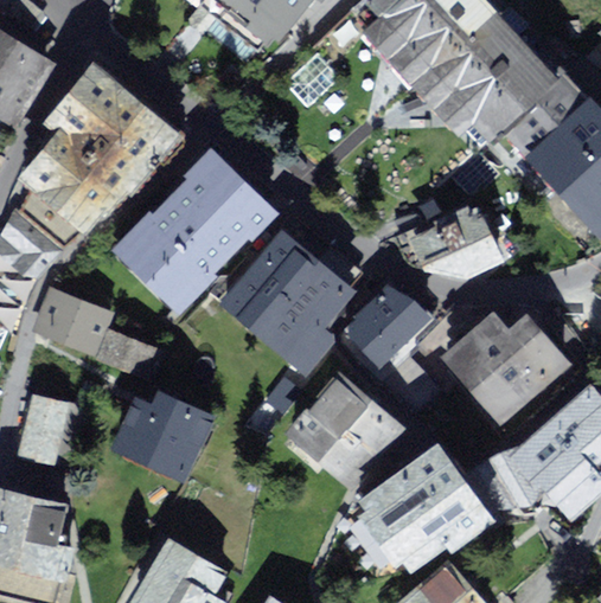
[(52,15),(30,0),(0,0),(0,8),(40,33),(52,15)]
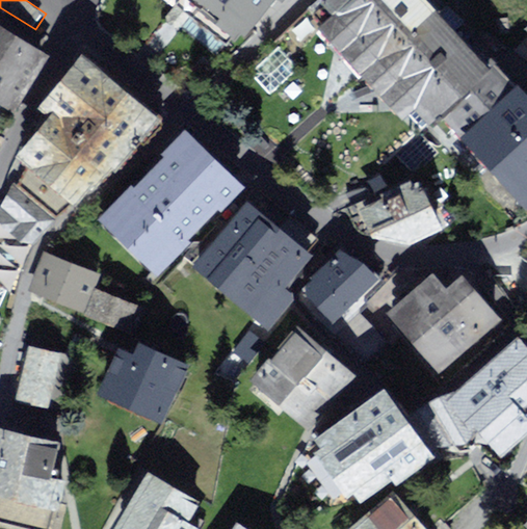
[(272,0),(175,0),(232,50),(272,0)]
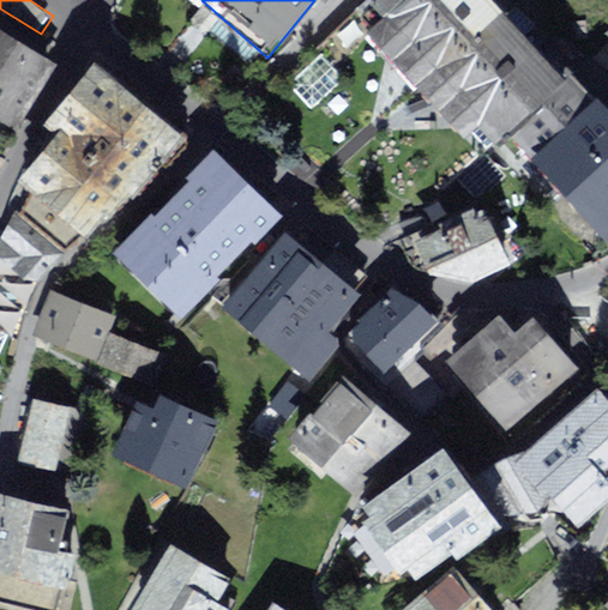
[(362,0),(355,6),(485,150),(564,78),(489,0),(362,0)]
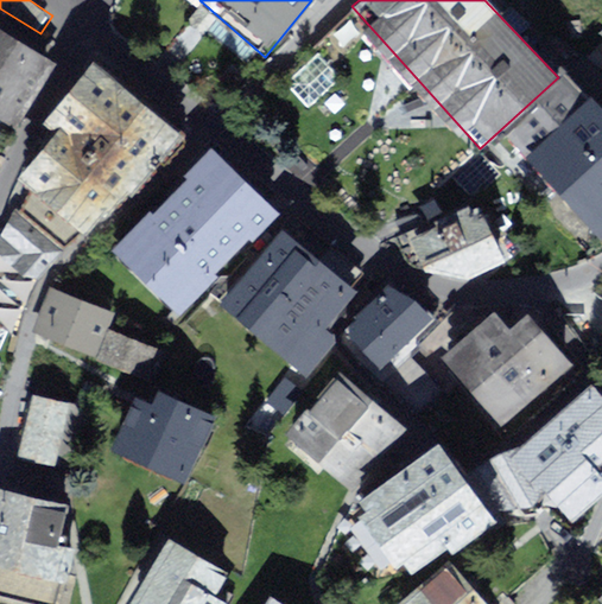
[(57,62),(0,29),(0,119),(16,129),(57,62)]
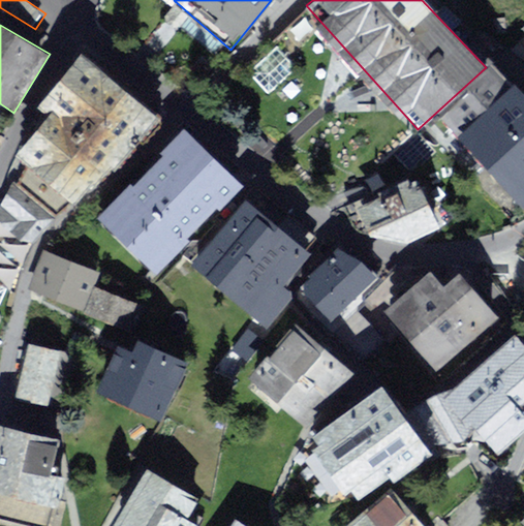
[(153,121),(76,59),(34,110),(44,118),(11,157),(68,209),(153,121)]
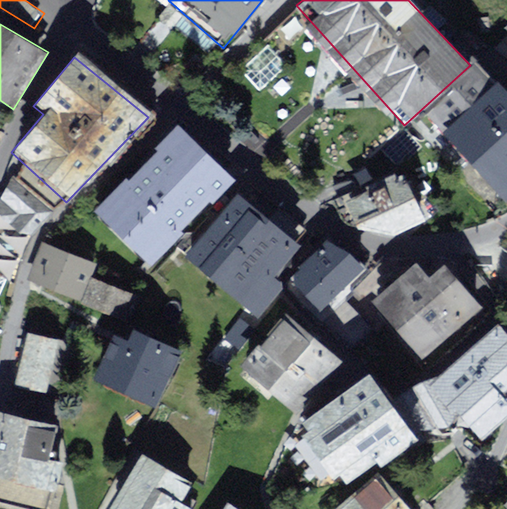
[(432,129),(506,202),(506,85),(491,70),(432,129)]
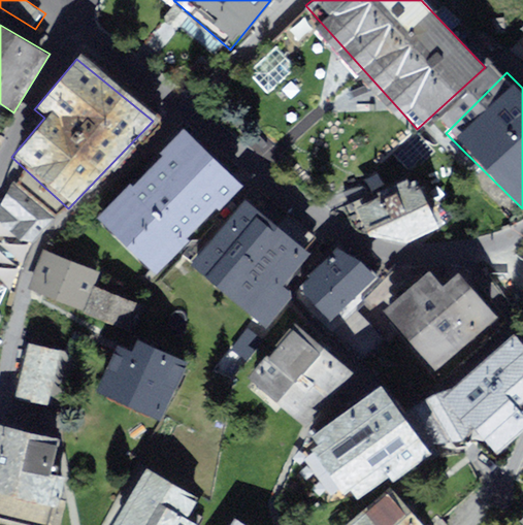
[(182,129),(96,216),(157,274),(241,188),(182,129)]
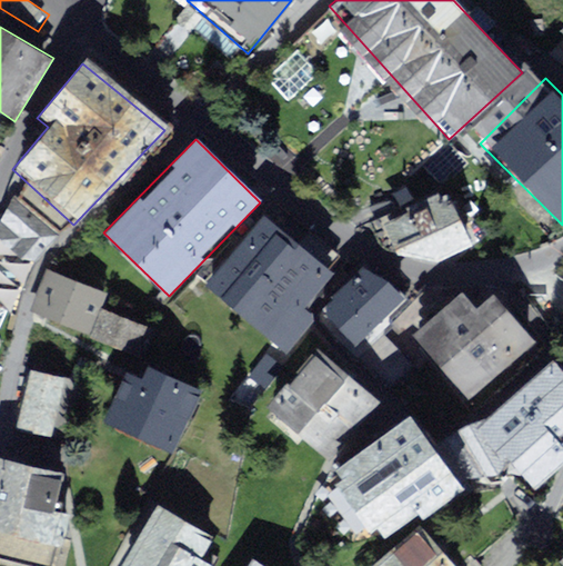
[(445,187),(378,216),(394,257),(439,261),(471,245),(445,187)]
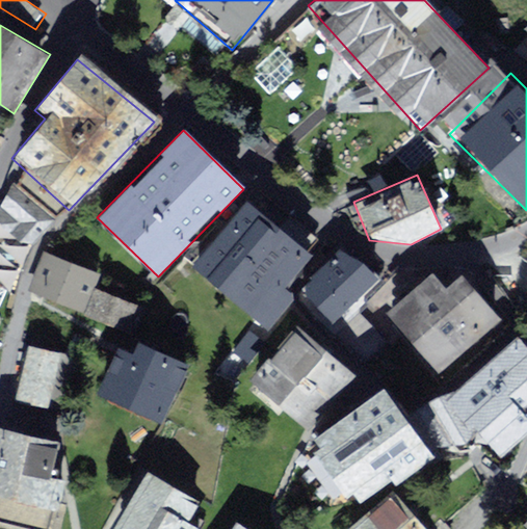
[(58,220),(18,190),(4,210),(24,228),(17,236),(32,247),(58,220)]
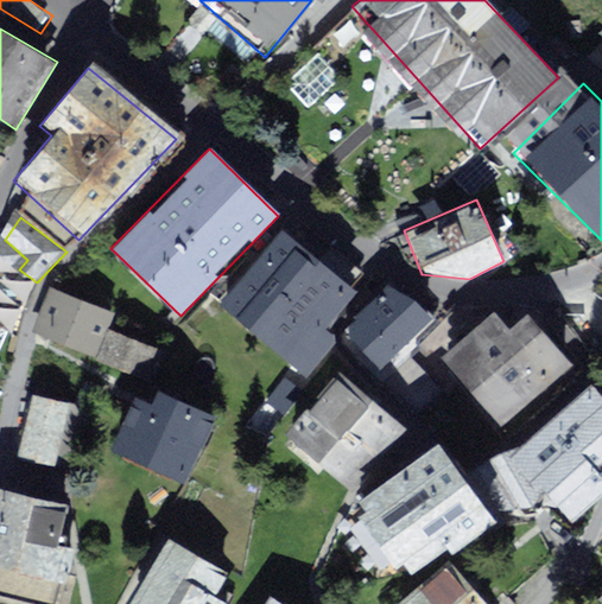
[(368,304),(282,229),(216,303),(303,379),(368,304)]
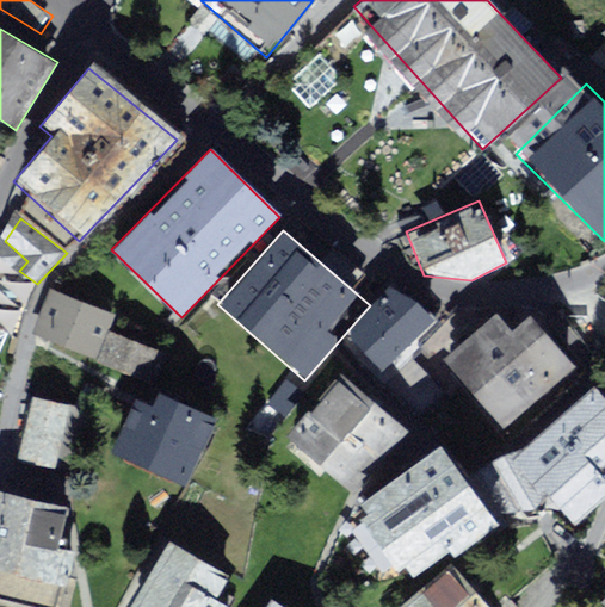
[(346,342),(384,378),(437,323),(400,287),(346,342)]
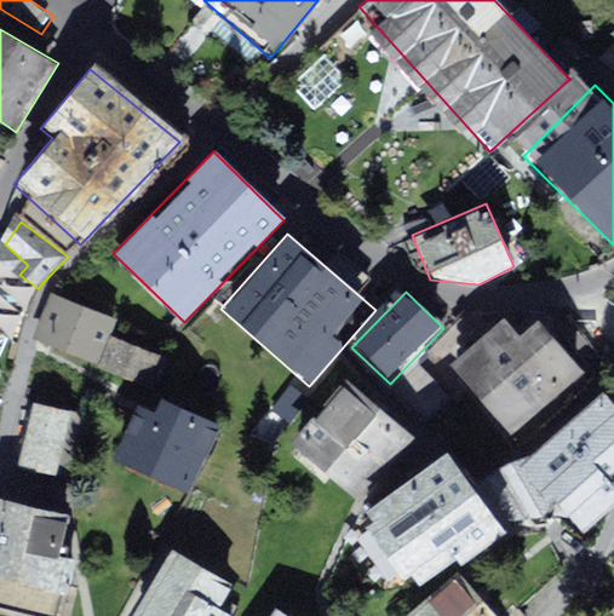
[(118,320),(55,293),(34,340),(97,367),(118,320)]
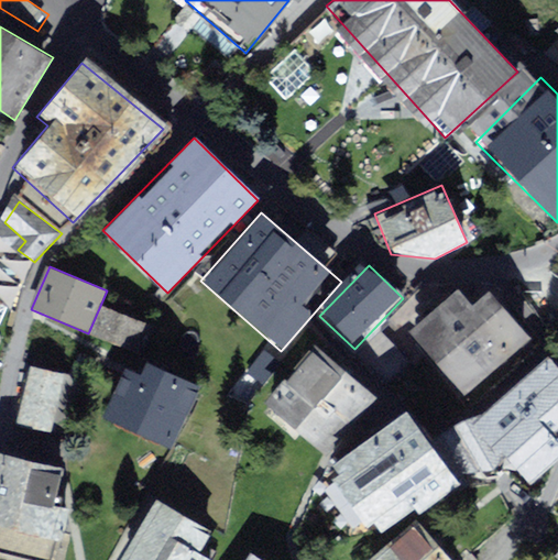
[(406,332),(456,401),(525,350),(490,298),(471,309),(460,291),(406,332)]
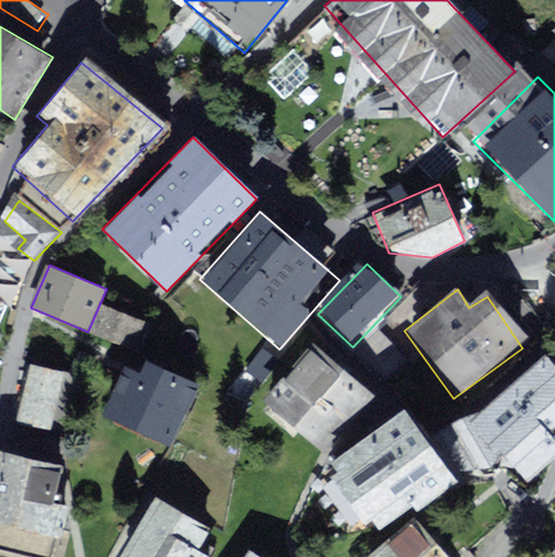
[(103,302),(88,332),(119,349),(135,320),(103,302)]
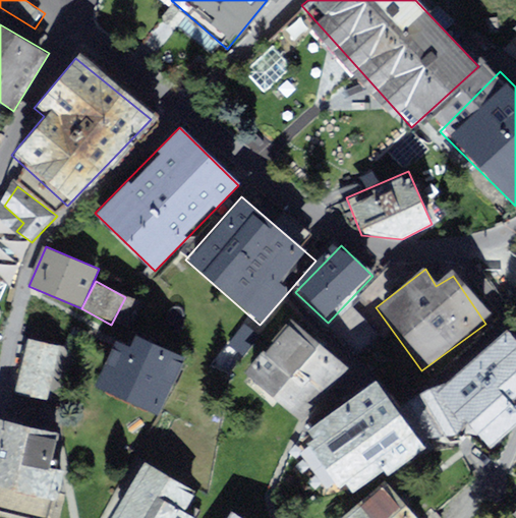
[(291,319),(238,373),(293,424),(345,369),(291,319)]
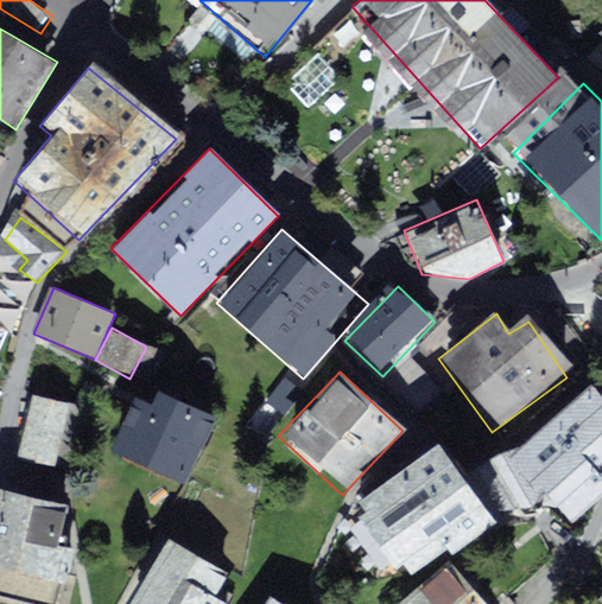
[(138,377),(108,450),(195,487),(226,413),(138,377)]
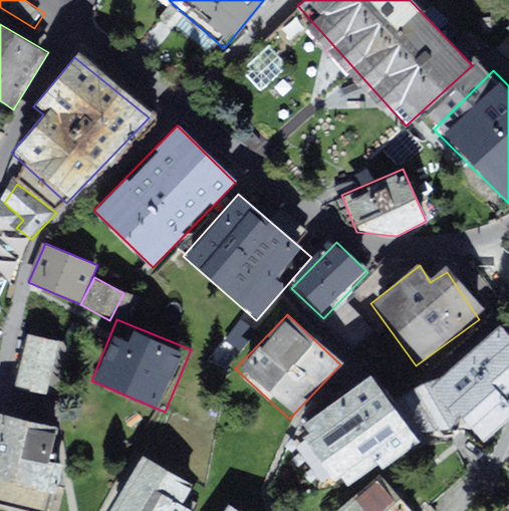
[(508,325),(507,324),(441,380),(480,426),(508,401),(508,325)]
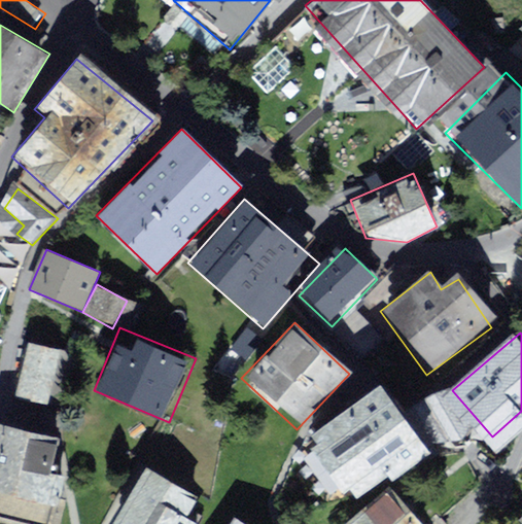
[(61,347),(27,341),(15,398),(48,406),(61,347)]
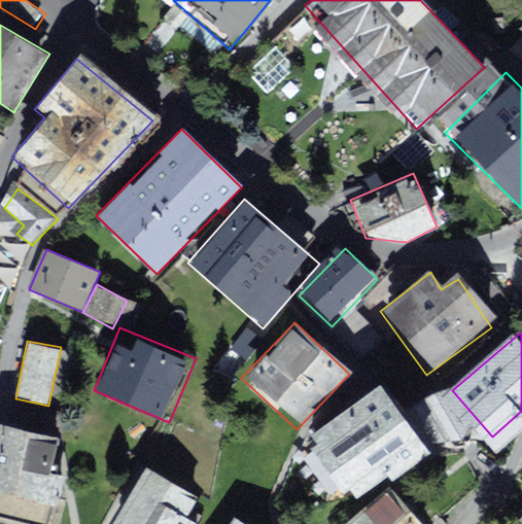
[(379,381),(306,433),(355,502),(428,449),(379,381)]
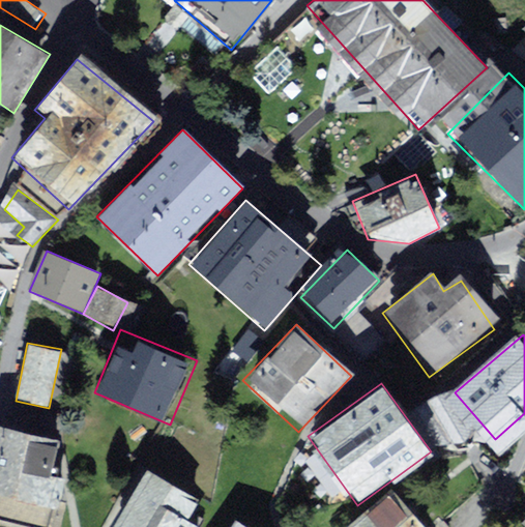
[(54,433),(5,422),(0,446),(0,487),(57,499),(61,478),(45,475),(54,433)]
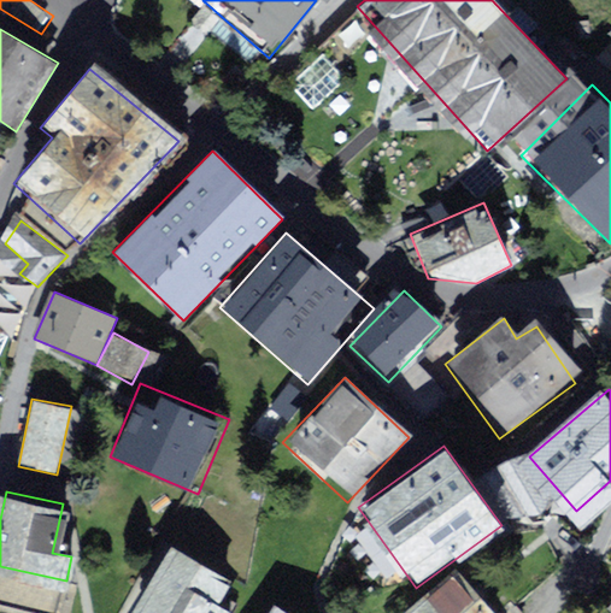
[(183,554),(147,612),(227,612),(242,589),(183,554)]
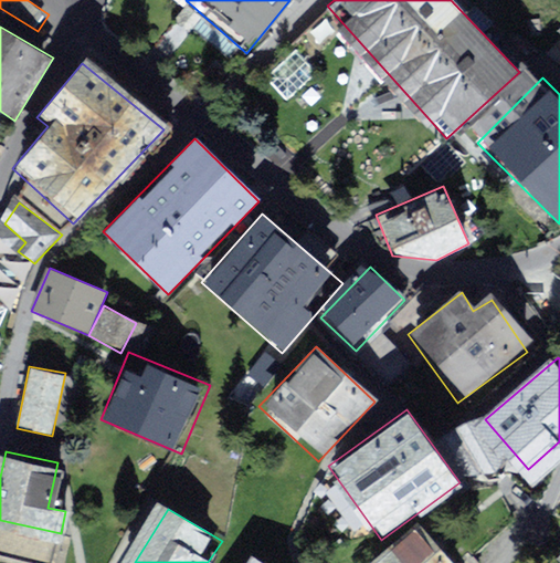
[(454,562),(423,528),(382,562),(454,562)]
